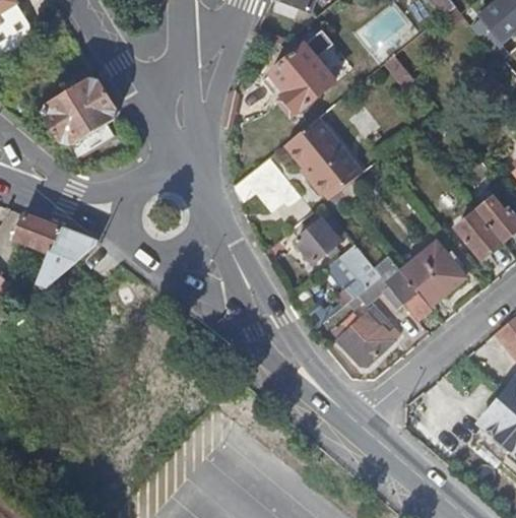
[(0,59),(38,37),(13,0),(0,0),(0,59)]
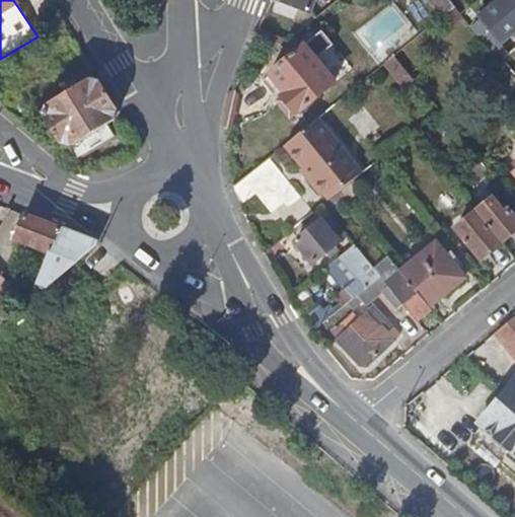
[(281,0),(306,9),(310,0),(315,0),(281,0)]
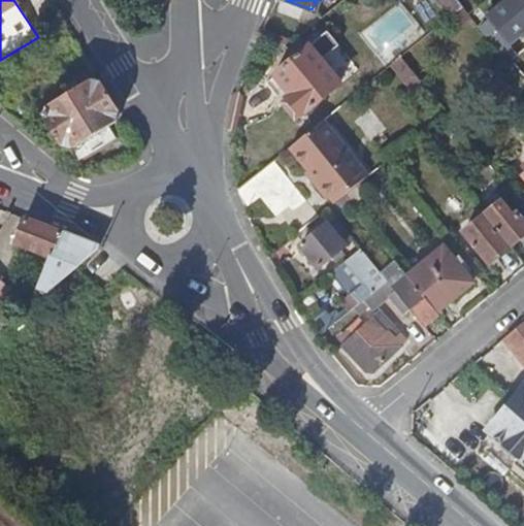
[(444,0),(455,12),(461,7),(455,0),(444,0)]
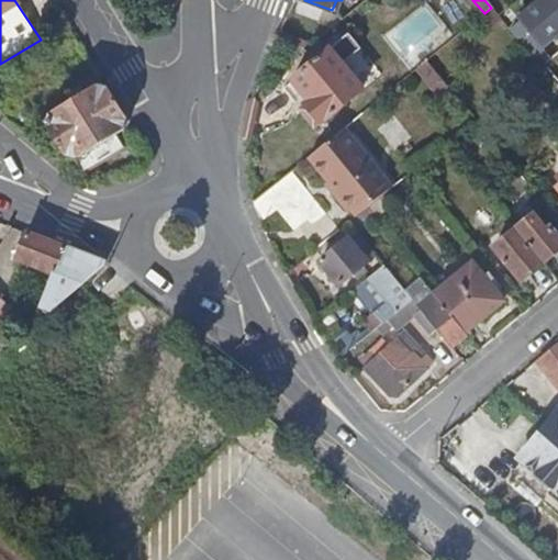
[(538,0),(515,19),(545,56),(557,45),(557,0),(538,0)]
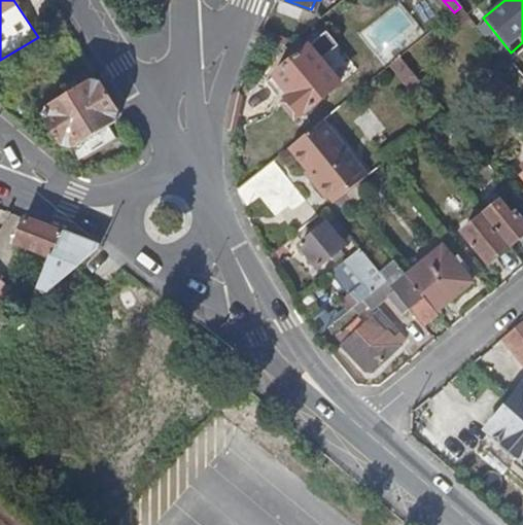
[(290,95),(287,97),(302,114),(303,116),(340,84),(320,61),(340,44),(327,30),(275,74),(290,95)]
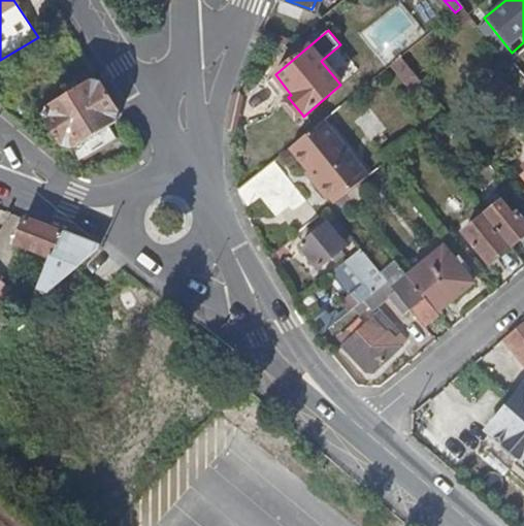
[(401,57),(393,63),(419,95),(427,89),(401,57)]
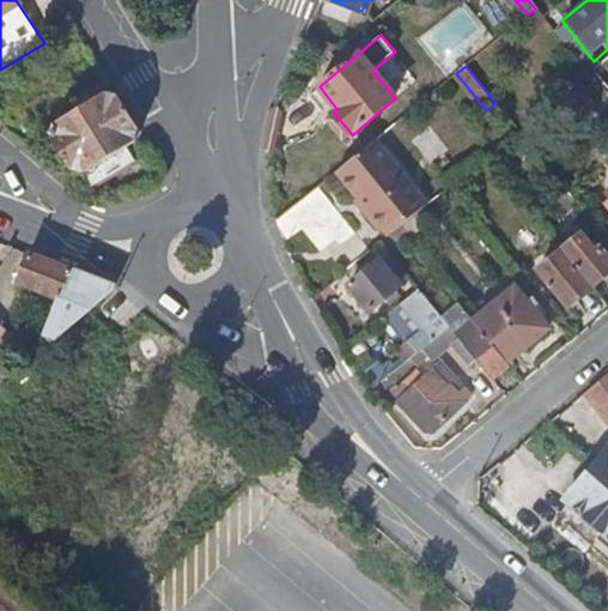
[(138,128),(117,95),(103,90),(104,82),(90,90),(93,96),(54,122),(46,121),(43,134),(53,137),(72,167),(84,169),(90,167),(98,180),(134,158),(126,144),(134,138),(135,132),(138,128)]
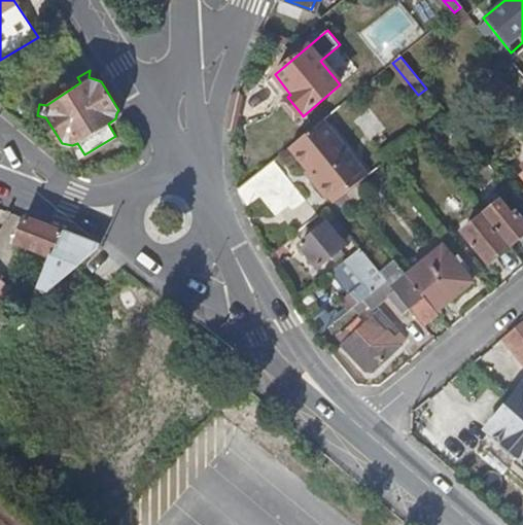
[(295,119),(302,114),(287,97),(281,101),(295,119)]
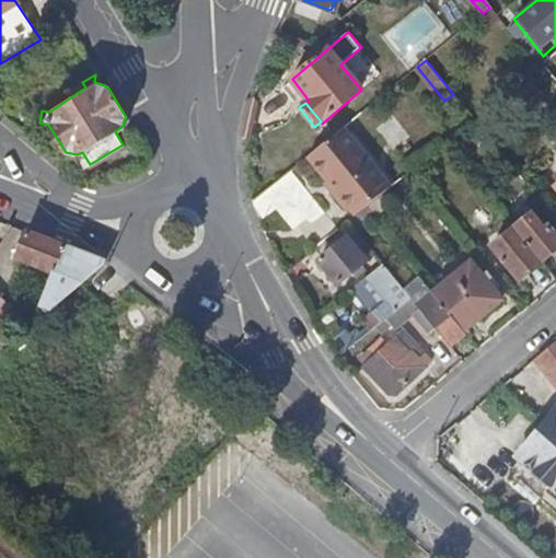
[(350,209),(386,179),(343,127),(308,157),(350,209)]
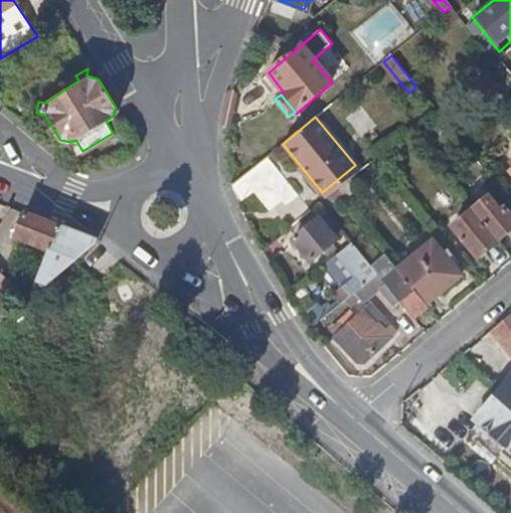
[(477,178),(485,171),(475,159),(467,166),(477,178)]
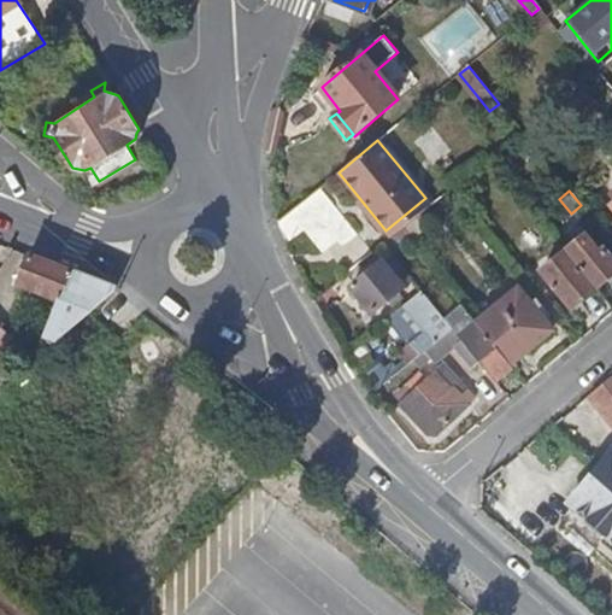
[(400,230),(431,205),(425,198),(386,230),(392,238),(400,230)]
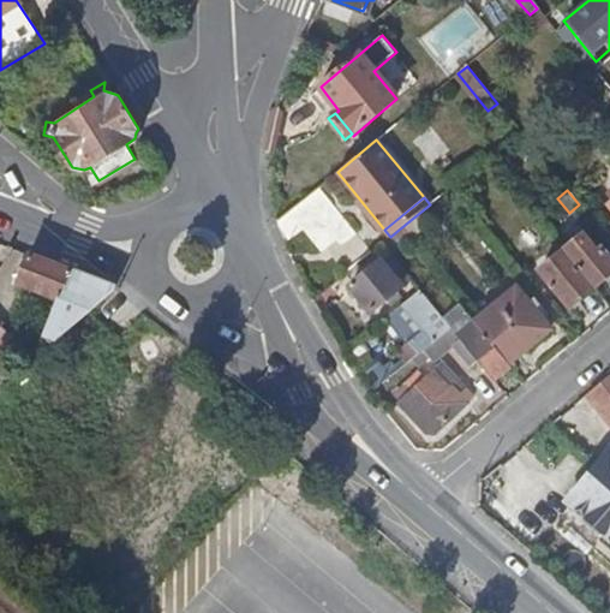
[(382,244),(390,255),(407,240),(399,230),(390,237),(382,244)]
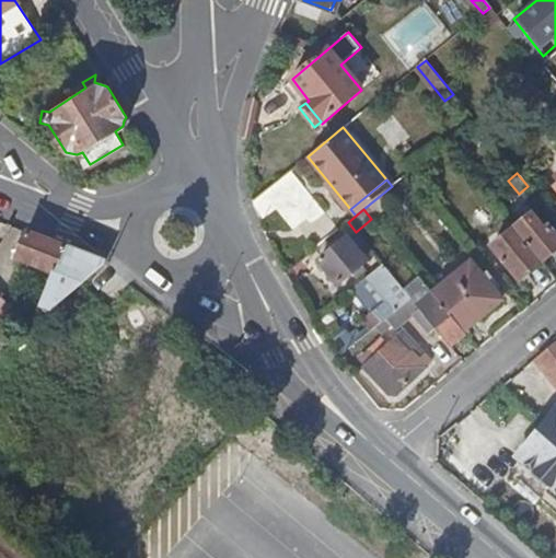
[(526,217),(511,229),(539,263),(544,270),(555,283),(555,281),(555,257),(551,252),(555,246),(555,235),(543,219),(534,227),(526,217)]
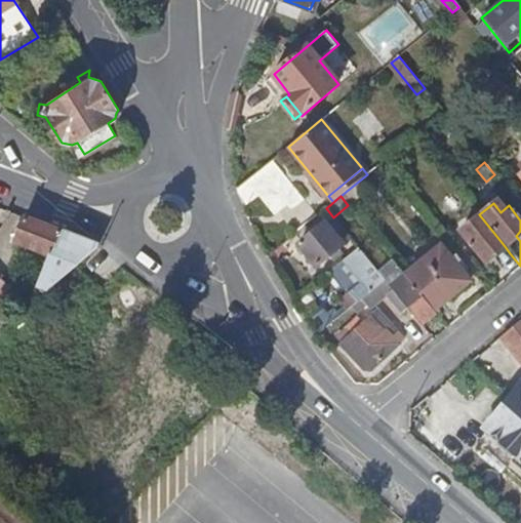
[(326,208),(314,218),(320,226),(297,244),(317,267),(342,246),(335,238),(344,231),(333,217),(326,208)]
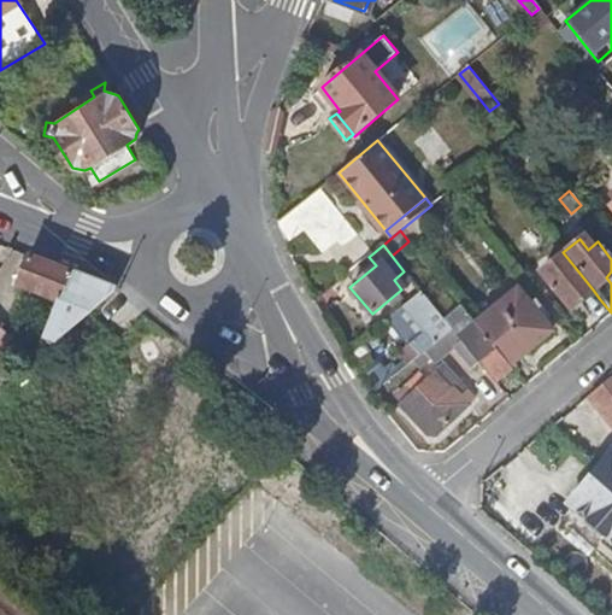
[(570,306),(593,290),(563,252),(541,270),(570,306)]
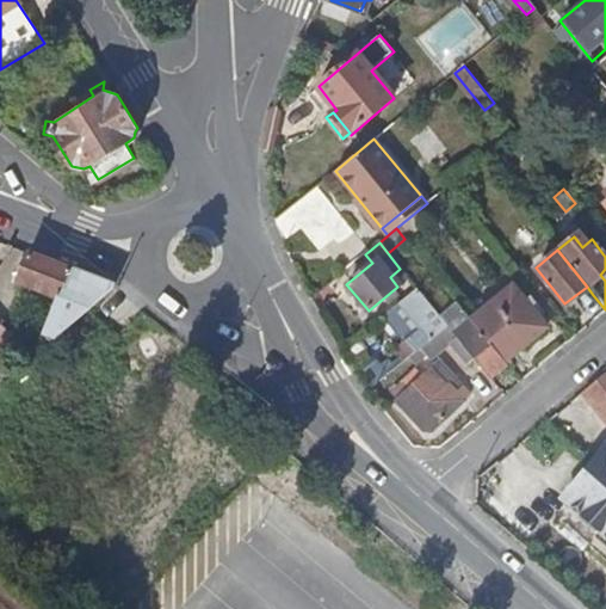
[(112,285),(25,252),(14,282),(54,296),(39,333),(54,339),(84,312),(112,285)]
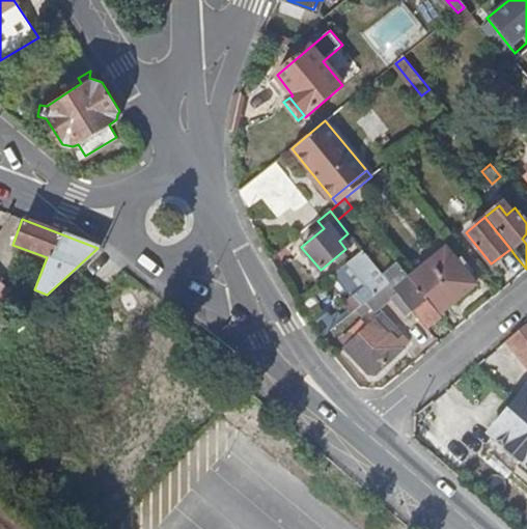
[(414,284),(437,312),(472,283),(443,247),(407,276),(414,284)]
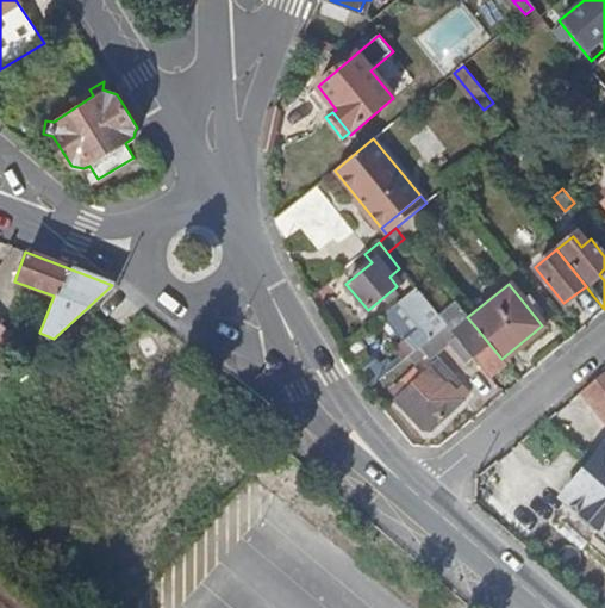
[(417,289),(399,303),(418,324),(392,346),(404,360),(447,326),(417,289)]
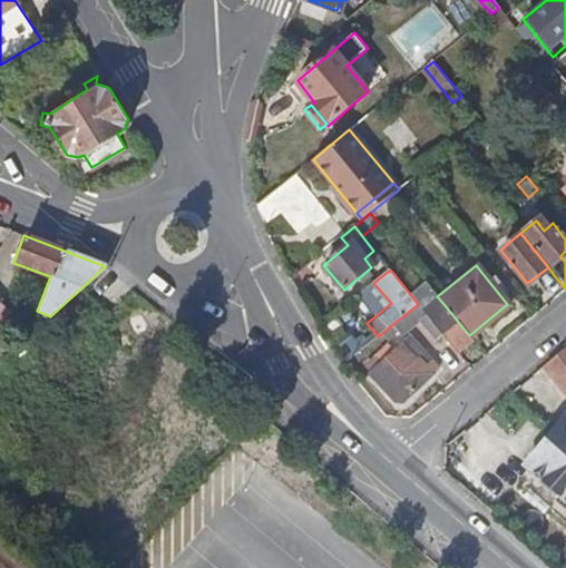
[(433,303),(423,312),(455,350),(470,338),(469,335),(445,305),(439,310),(433,303)]
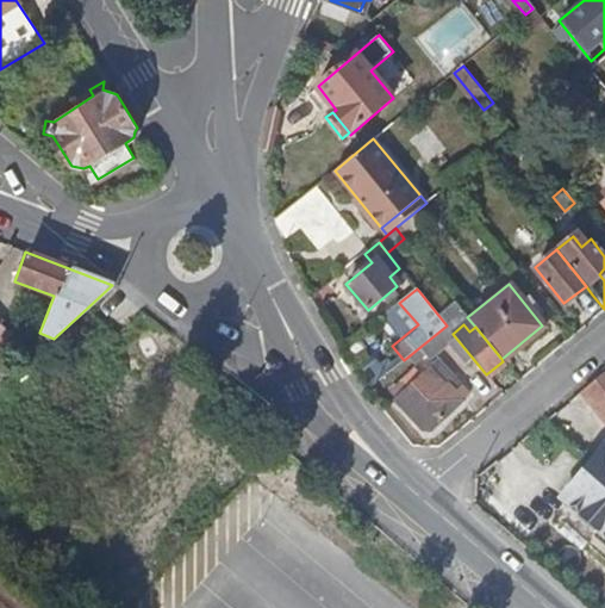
[(460,383),(440,360),(397,398),(424,428),(432,428),(463,399),(454,389),(460,383)]
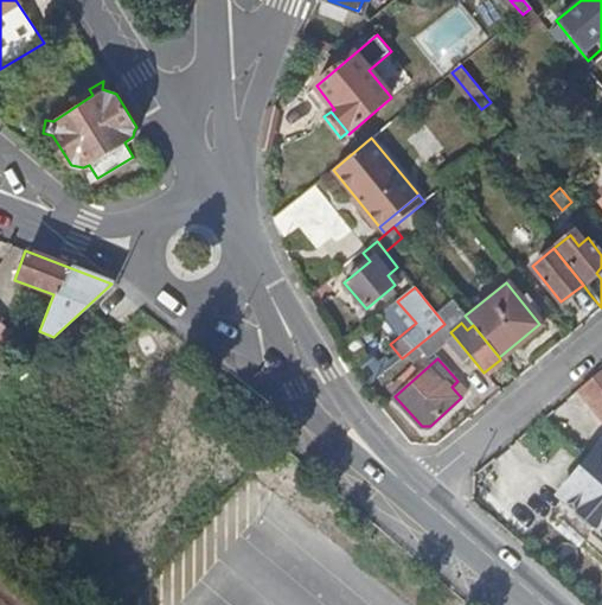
[(601,368),(583,384),(601,406),(601,368)]
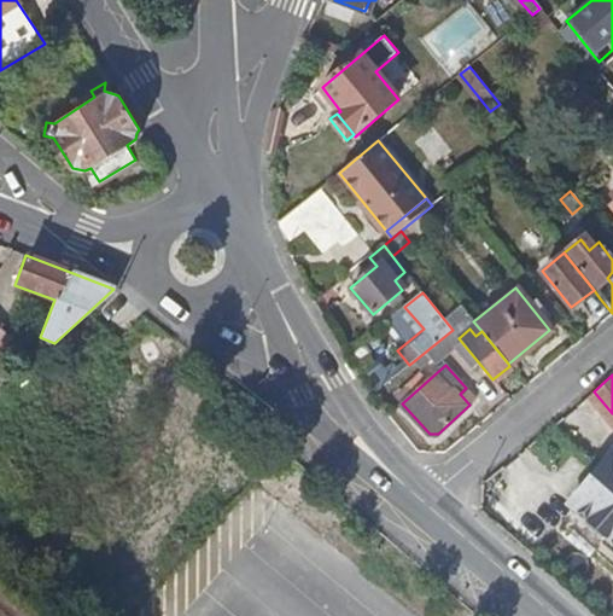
[(612,527),(612,478),(599,466),(572,495),(578,503),(573,509),(590,524),(587,528),(596,538),(605,535),(612,527)]
